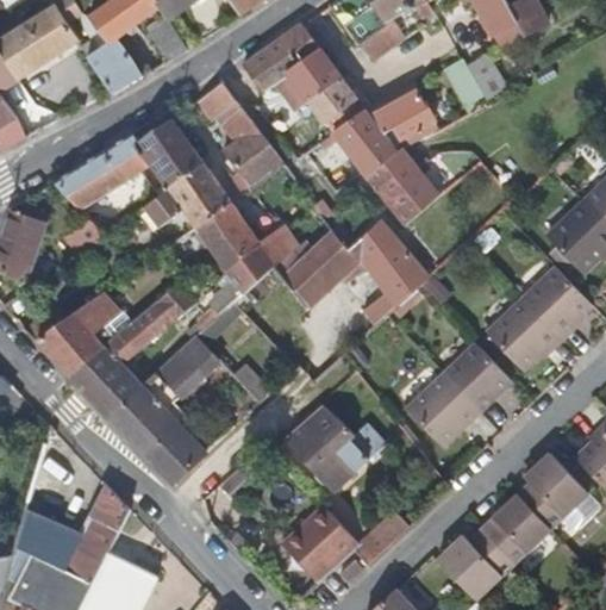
[(0,56),(16,80),(79,39),(67,22),(76,16),(82,12),(74,0),(47,0),(50,6),(0,38),(0,56)]
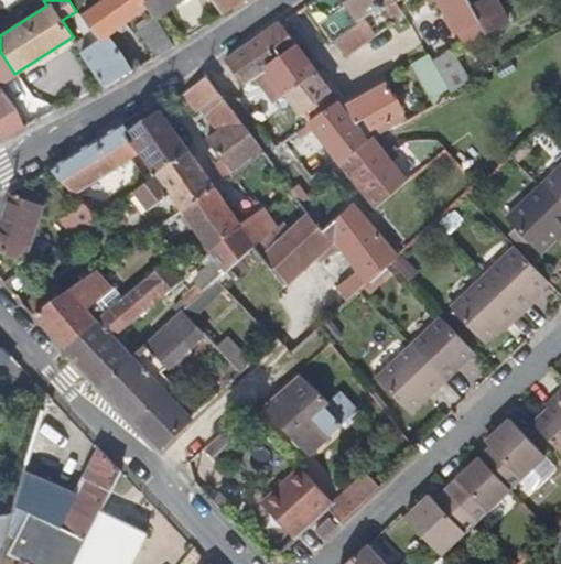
[(154,18),(143,0),(100,0),(82,13),(98,39),(107,34),(131,18),(152,57),(171,45),(154,18)]
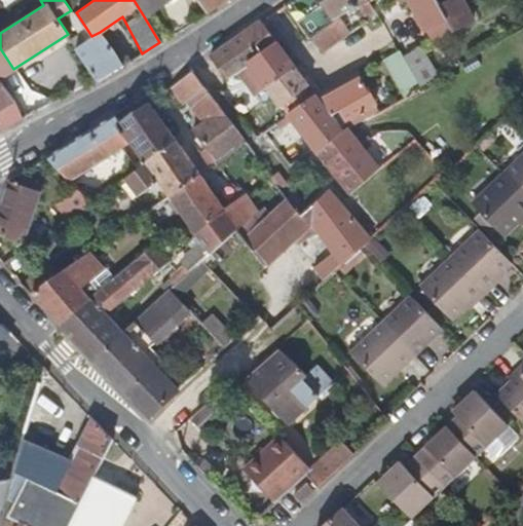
[(134,0),(144,16),(165,0),(134,0)]
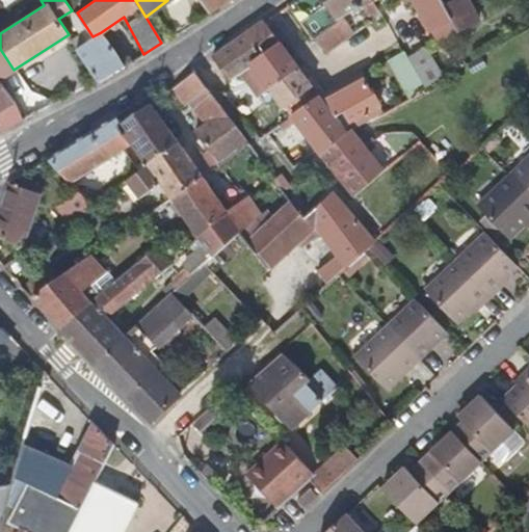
[(199,0),(208,12),(223,2),(227,0),(199,0)]
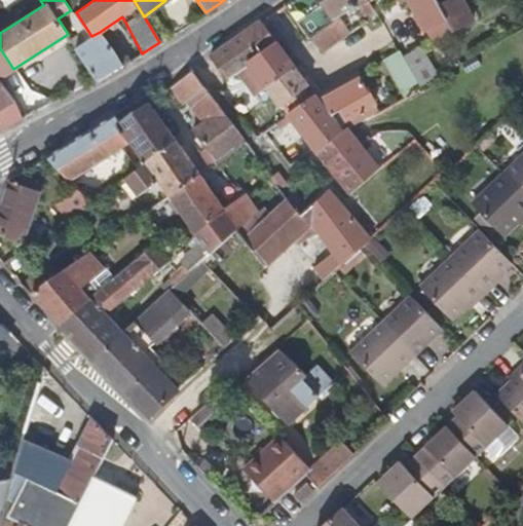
[(338,20),(355,9),(348,0),(288,0),(283,4),(307,38),(309,37),(338,20)]
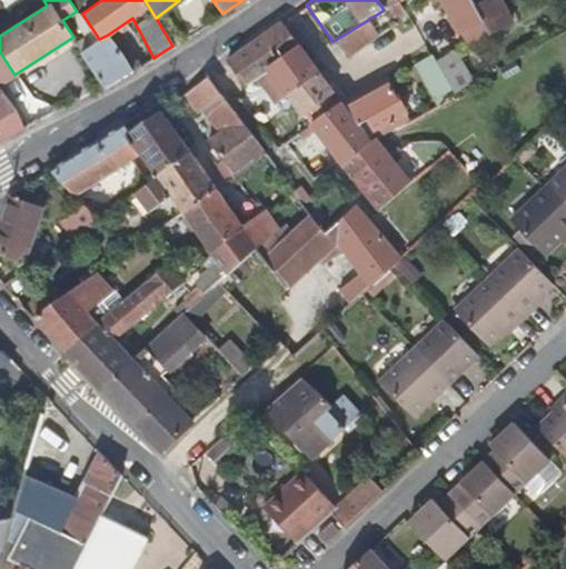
[(394,0),(377,0),(384,10),(395,3),(396,2),(394,0)]
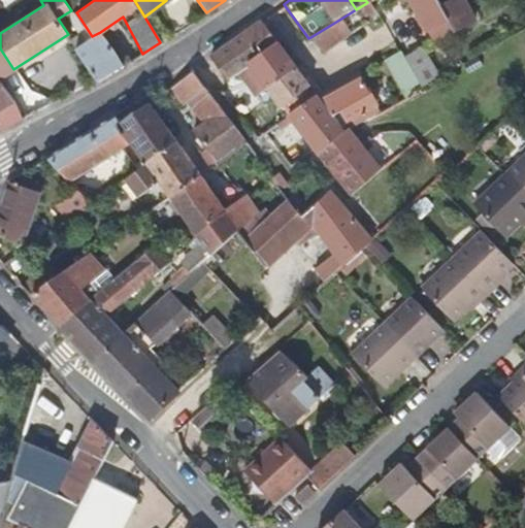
[(471,21),(461,0),(446,0),(437,5),(434,0),(398,0),(399,1),(400,0),(406,0),(423,31),(445,19),(451,30),(451,31),(471,21)]
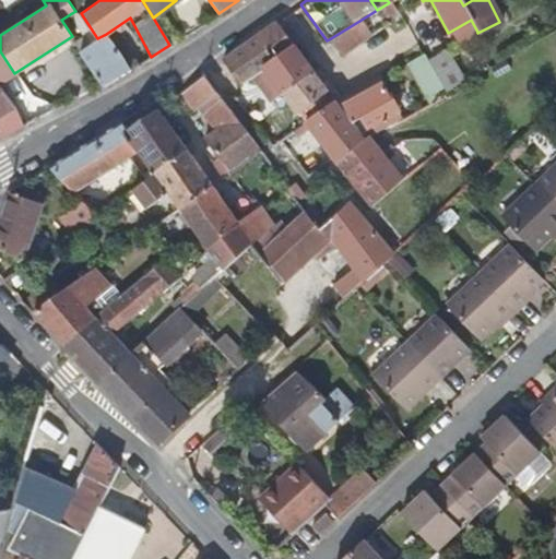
[(394,14),(388,3),(377,10),(383,21),(394,14)]
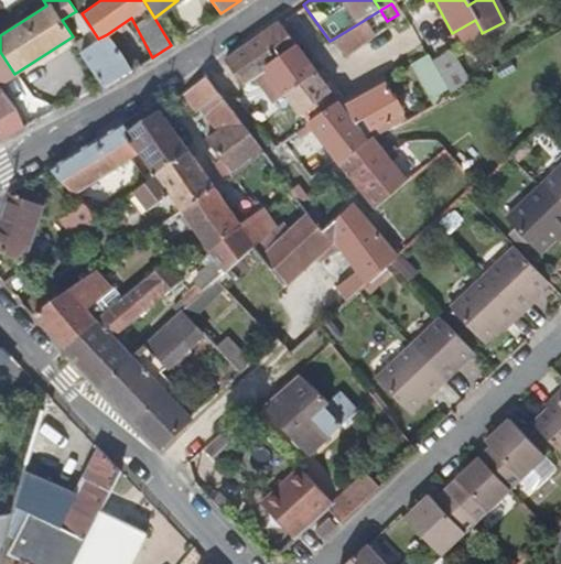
[(98,39),(82,13),(76,11),(71,14),(85,36),(89,44),(98,39)]
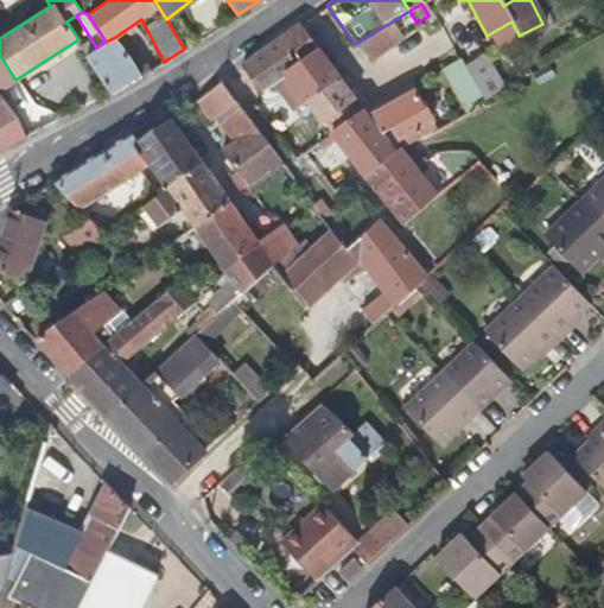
[(519,35),(512,21),(487,36),(493,46),(519,35)]
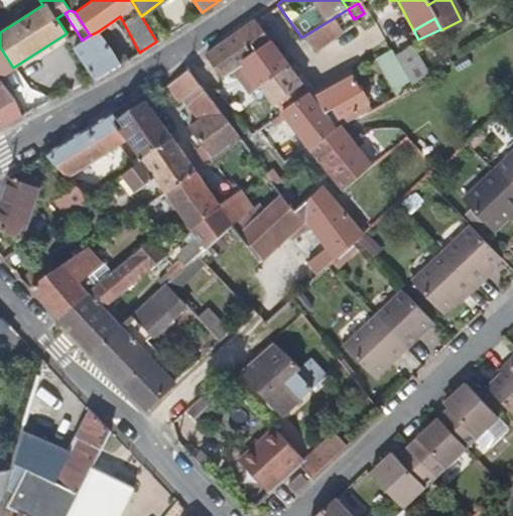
[(312,51),(341,34),(332,19),(303,36),(312,51)]
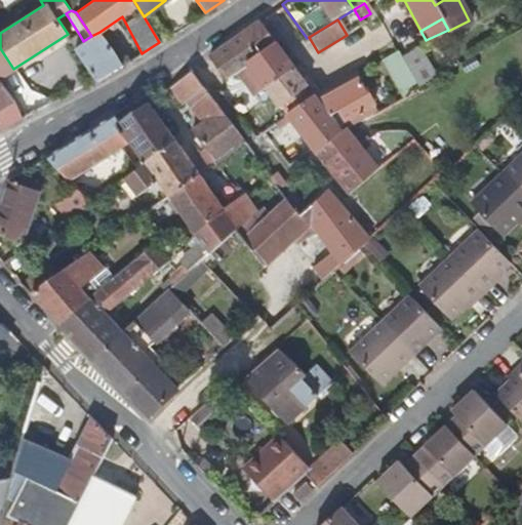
[(314,94),(256,22),(206,54),(226,77),(240,68),(243,73),(249,69),(263,88),(276,108),(280,106),(286,114),(314,94)]
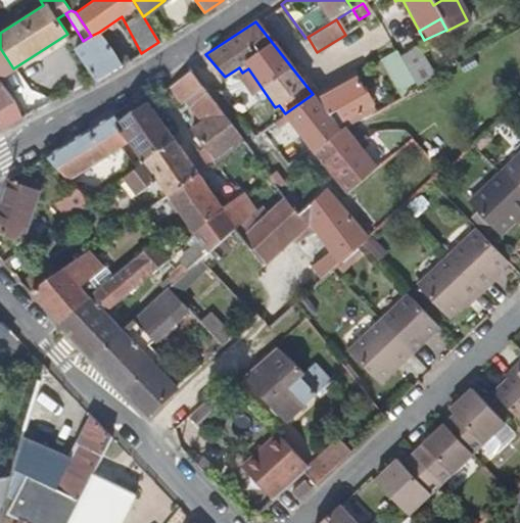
[(120,65),(99,32),(91,36),(83,41),(79,34),(71,39),(95,79),(96,81),(109,73),(120,65)]
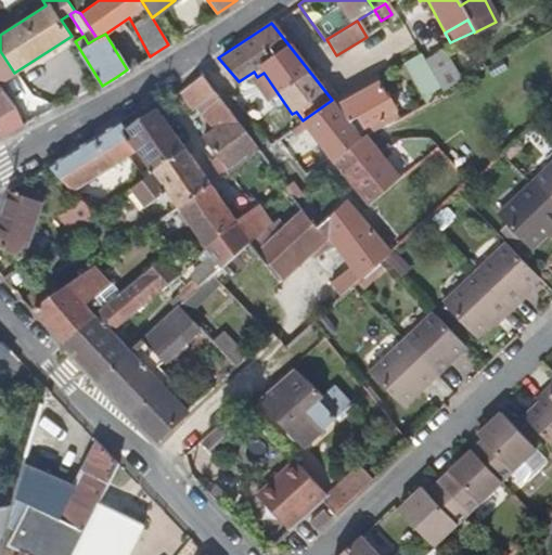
[(457,69),(443,44),(422,56),(439,88),(475,68),(471,62),(457,69)]
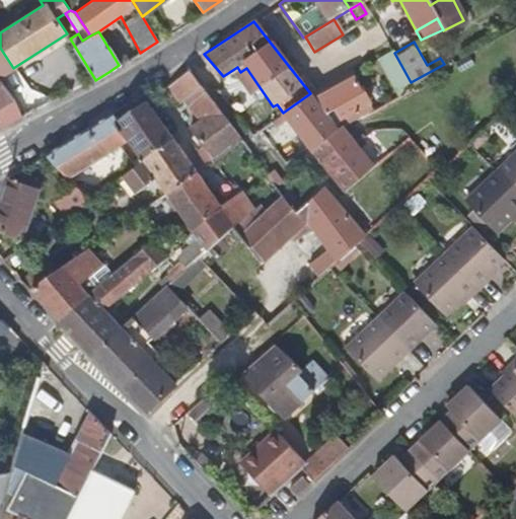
[(411,82),(394,53),(391,47),(375,56),(395,91),(411,82)]
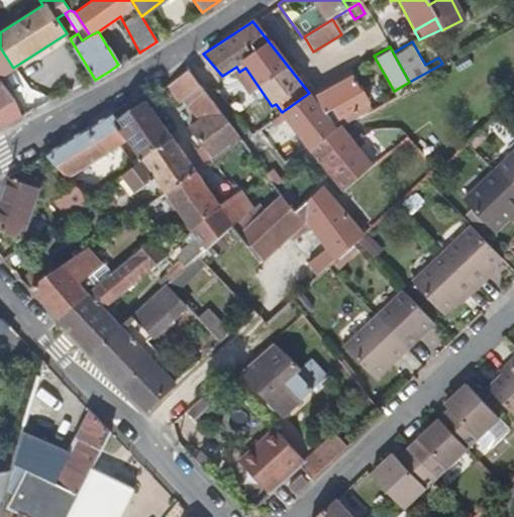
[(237,137),(187,67),(163,84),(177,103),(182,100),(197,120),(188,127),(195,138),(201,147),(197,149),(194,152),(203,167),(205,165),(237,137)]
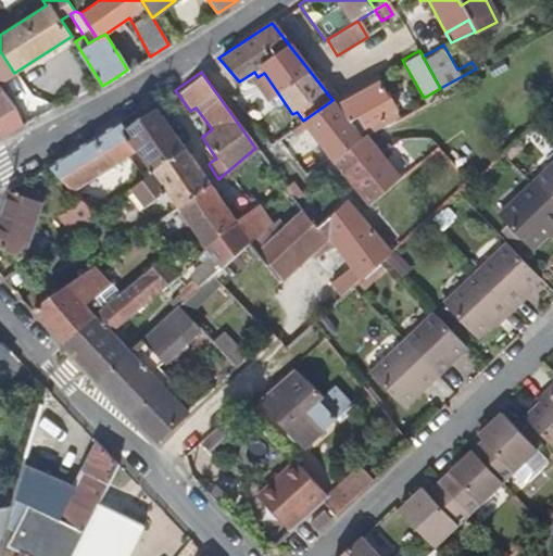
[(264,73),(258,77),(256,78),(271,99),(278,93),(264,73)]
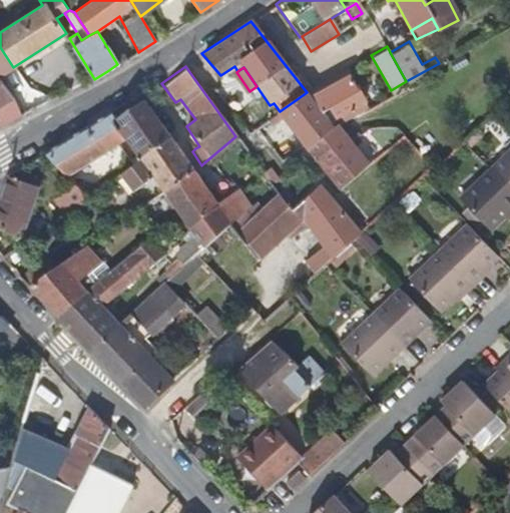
[(369,102),(348,70),(310,95),(321,110),(329,105),(337,120),(369,102)]
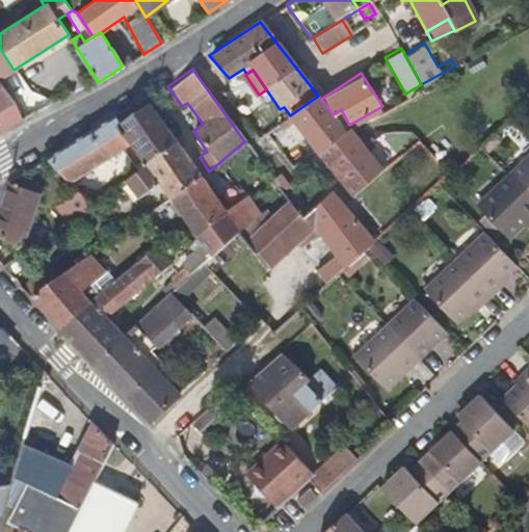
[(0,130),(21,120),(11,100),(0,83),(0,130)]
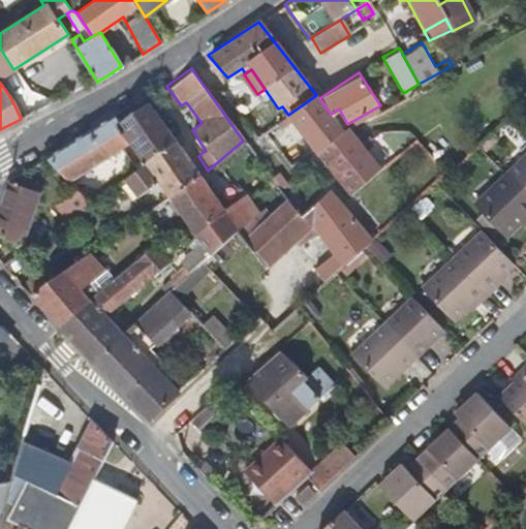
[(350,137),(331,114),(319,98),(316,95),(288,115),(332,169),(352,195),(380,168),(354,135),(350,137)]
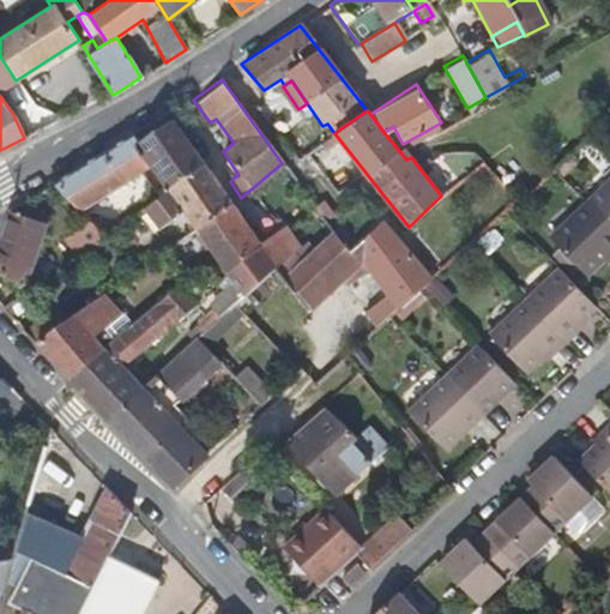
[(205,167),(189,146),(170,121),(134,144),(150,167),(168,193),(205,167)]
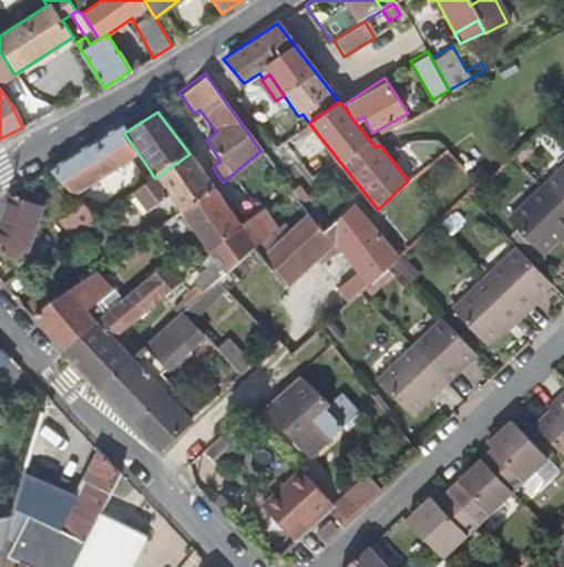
[(296,133),(282,114),(260,130),(274,148),(296,133)]
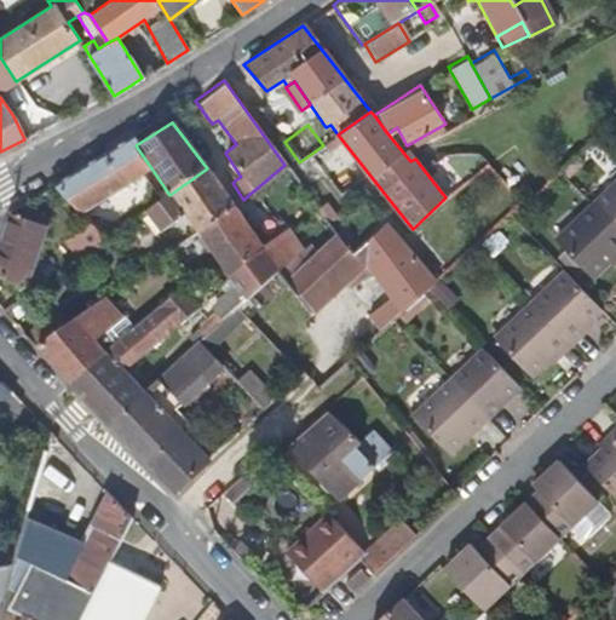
[(79,213),(140,174),(151,168),(136,145),(131,137),(91,161),(52,184),(79,213)]
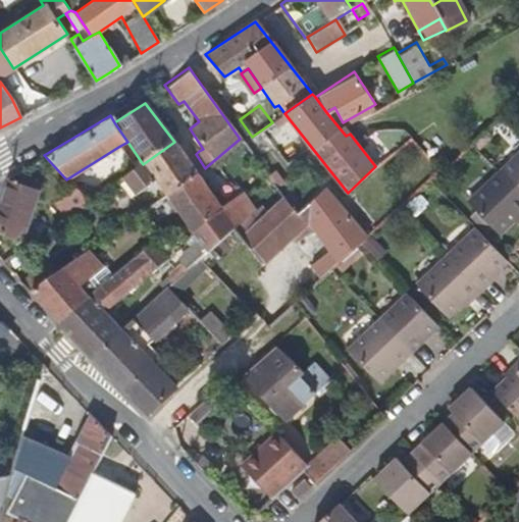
[(276,188),(240,139),(207,166),(213,174),(231,159),(259,195),(253,200),(264,214),(282,197),(276,188)]
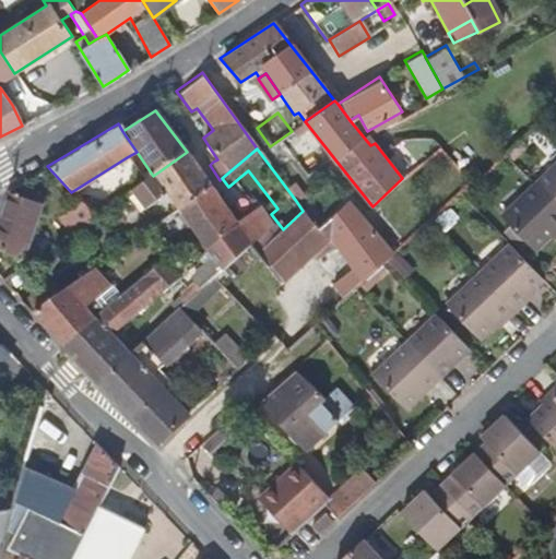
[(213,162),(217,159),(211,150),(206,152),(213,162)]
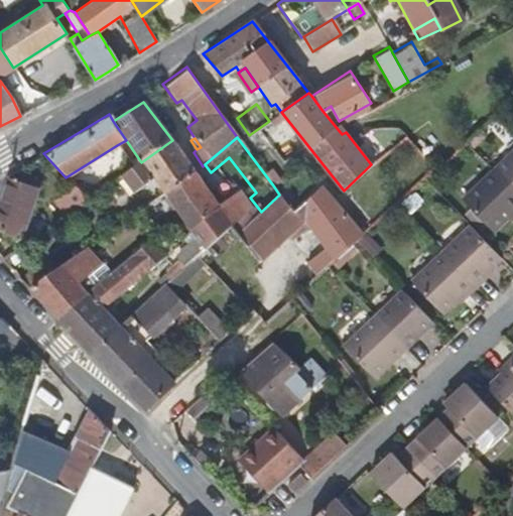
[(196,172),(172,140),(141,162),(132,168),(119,177),(130,194),(153,177),(164,194),(196,172)]
